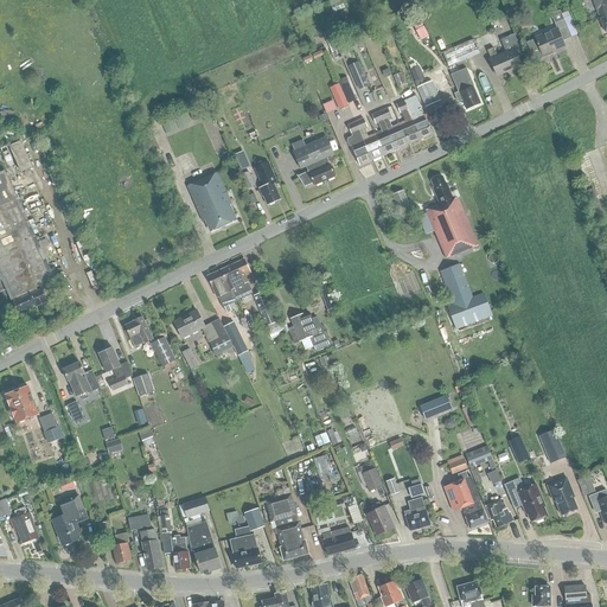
[(606,0),(592,0),(596,12),(598,11),(601,18),(600,19),(605,32),(606,31),(606,0)]
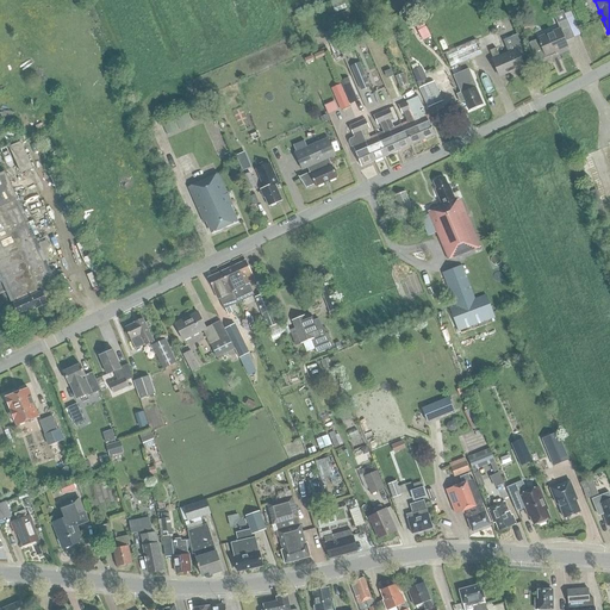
[(554,16),(560,29),(537,39),(539,41),(530,44),(529,43),(537,62),(539,62),(555,54),(556,55),(556,54),(555,51),(568,47),(566,42),(573,38),(561,12),(554,16)]
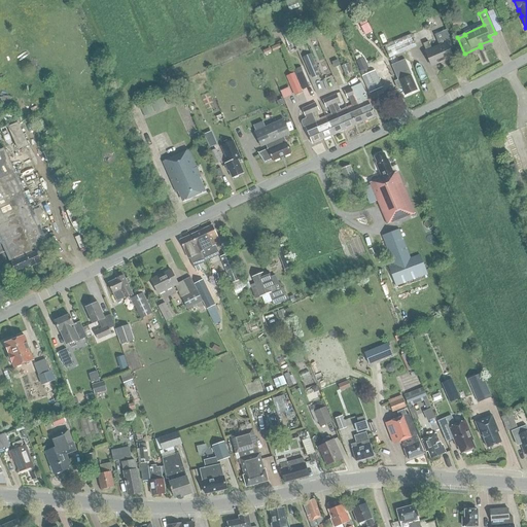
[(447,18),(453,32),(462,29),(456,13),(447,18)]
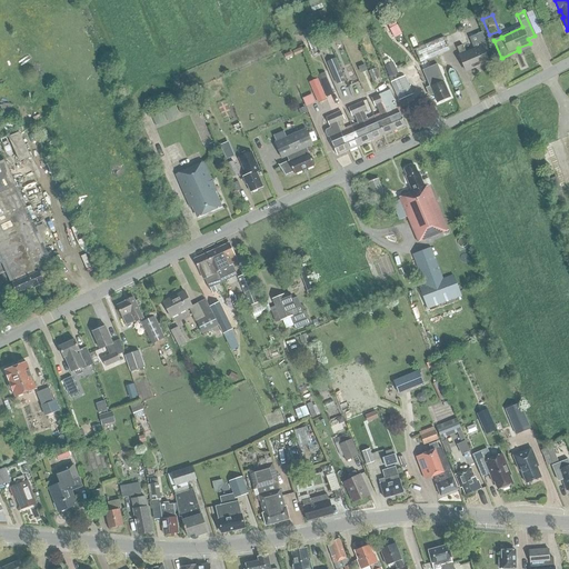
[(392,17),(386,21),(389,29),(397,25),(392,17)]
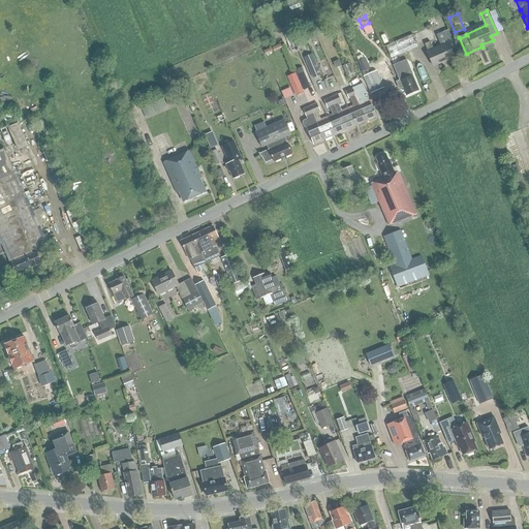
[(325,26),(314,30),(317,36),(328,32),(325,26)]
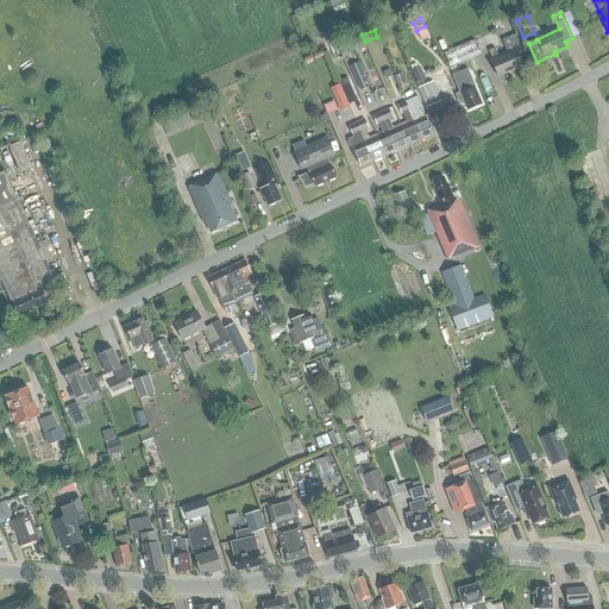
[(500,57),(496,49),(489,51),(493,61),(498,76),(523,66),(520,58),(528,55),(520,33),(502,42),(508,54),(500,57)]
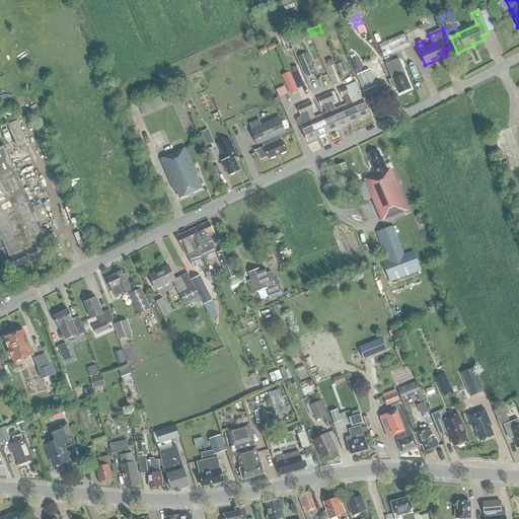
[(307,30),(302,32),(305,39),(310,36),(307,30)]
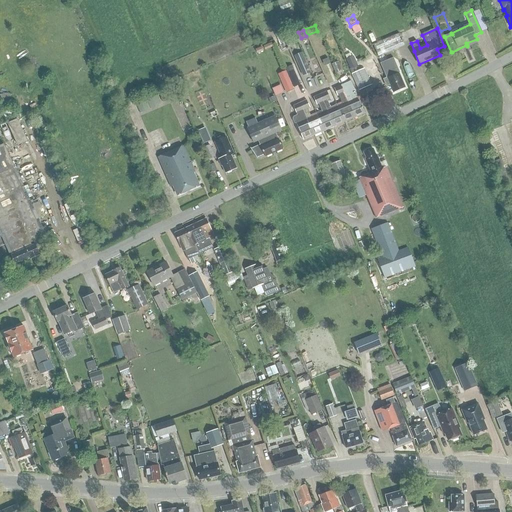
[(387,53),(404,46),(399,33),(382,40),(383,41),(373,45),(378,57),(387,53)]
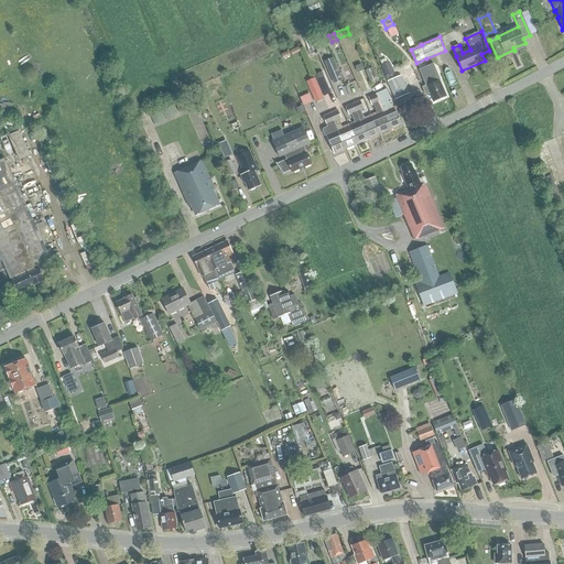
[(311,39),(305,41),(308,49),(314,46),(311,39)]
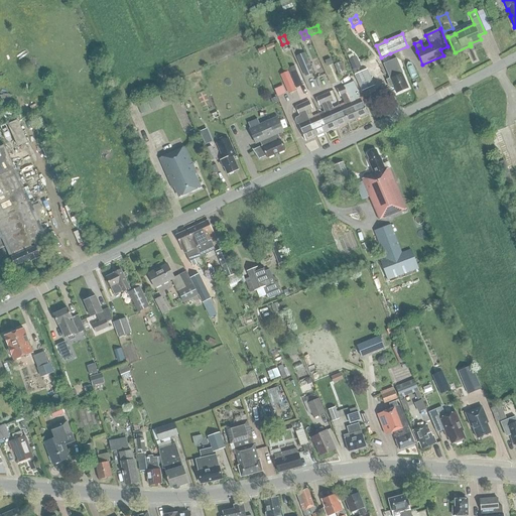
[(305,77),(312,74),(304,52),(296,56),(305,77)]
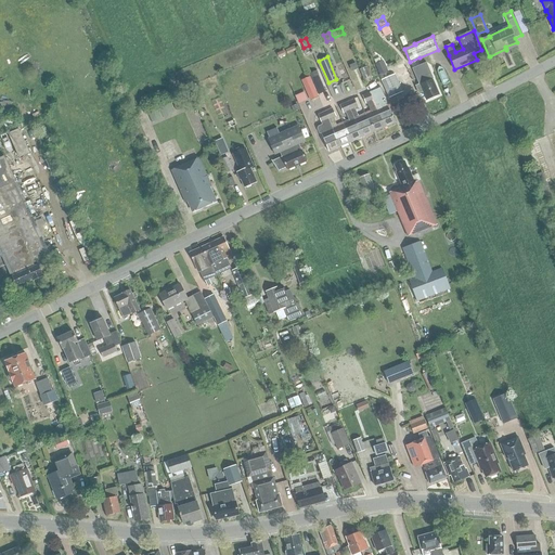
[(383,61),(374,65),(378,76),(388,72),(383,61)]
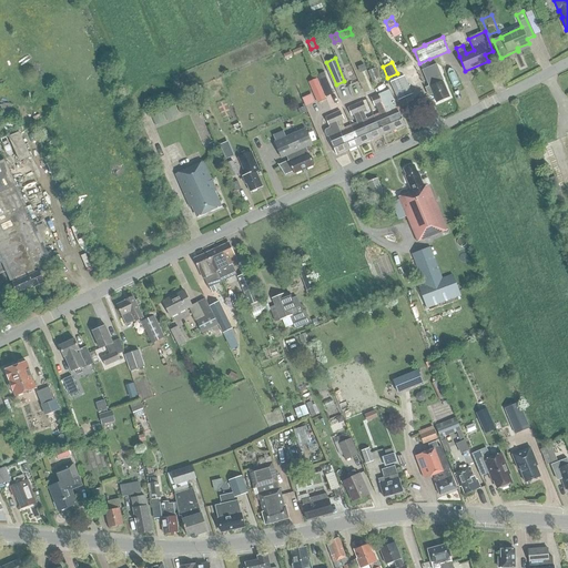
[(415,64),(406,68),(412,84),(422,81),(415,64)]
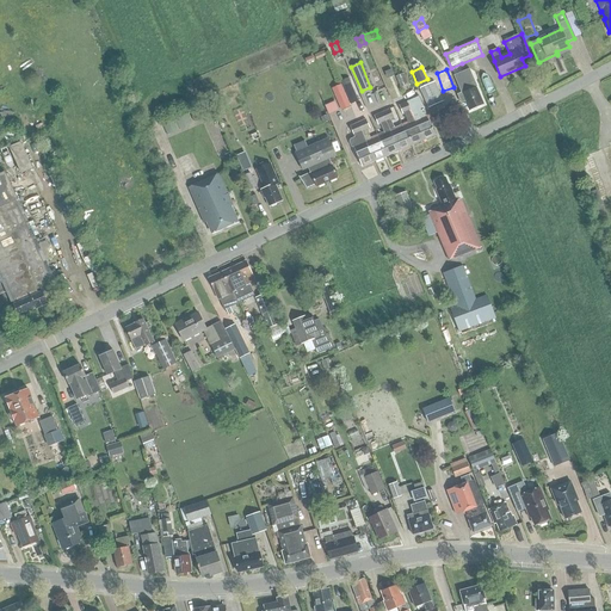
[(462,92),(469,110),(483,104),(469,72),(461,75),(467,90),(462,92)]
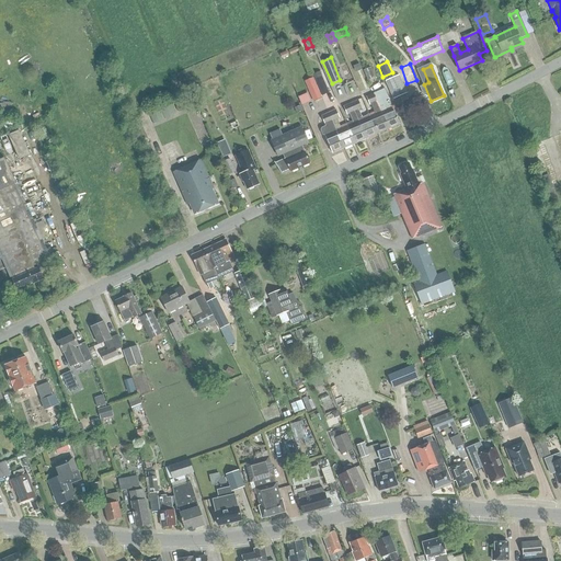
[(375,78),(370,68),(364,71),(368,80),(375,78)]
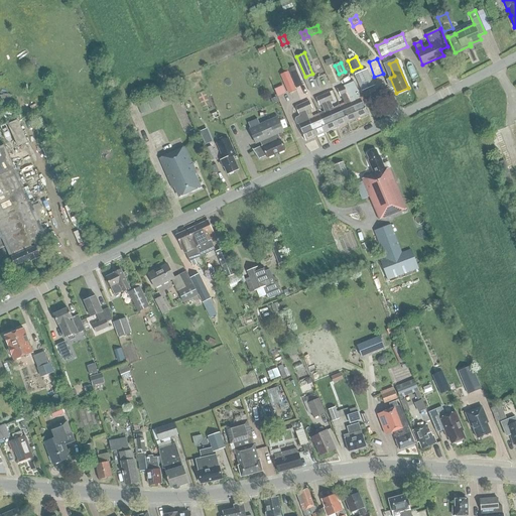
[(361,67),(352,71),(362,92),(374,86),(367,70),(364,71),(361,67)]
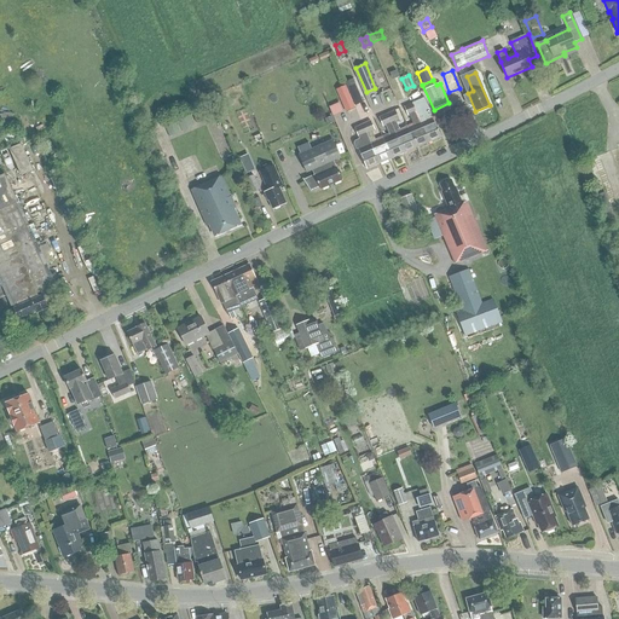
[(336,90),(346,113),(356,108),(346,86),(336,90)]
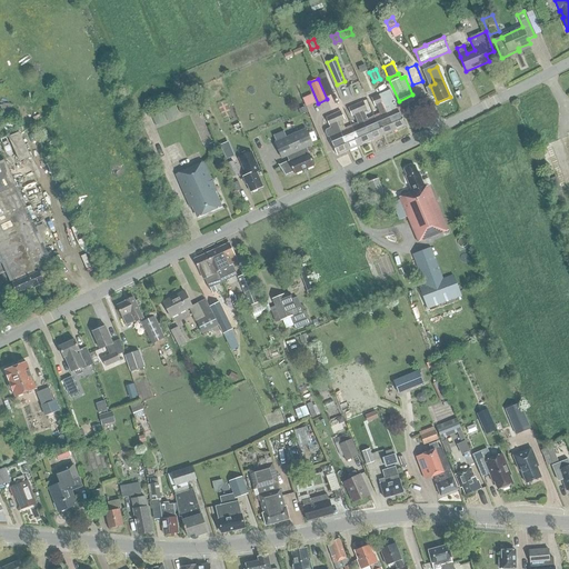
[(327,98),(333,95),(328,80),(320,83),(327,98)]
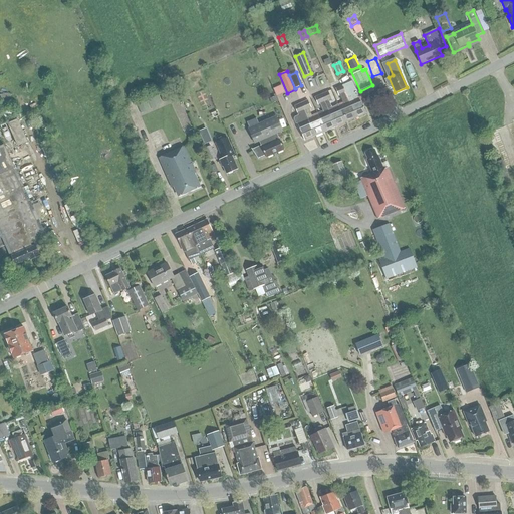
[(355,118),(366,113),(358,95),(352,81),(342,86),(345,93),(355,118)]
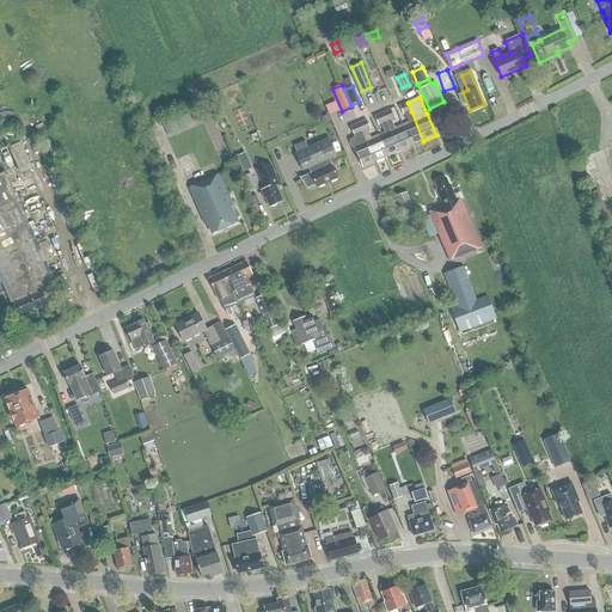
[(208,111),(203,99),(188,105),(193,117),(208,111)]
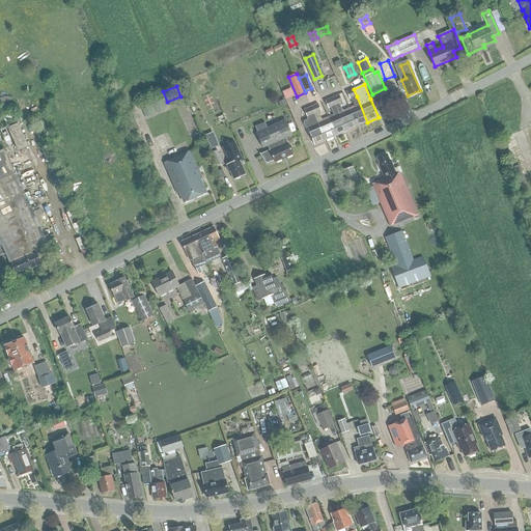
[(351,100),(357,96),(354,89),(346,92),(350,100),(351,100)]
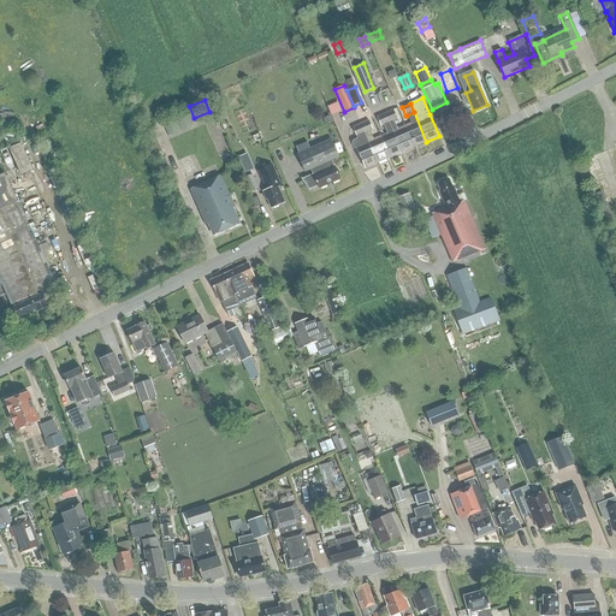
[(385,114),(389,123),(394,122),(397,119),(394,111),(385,114)]
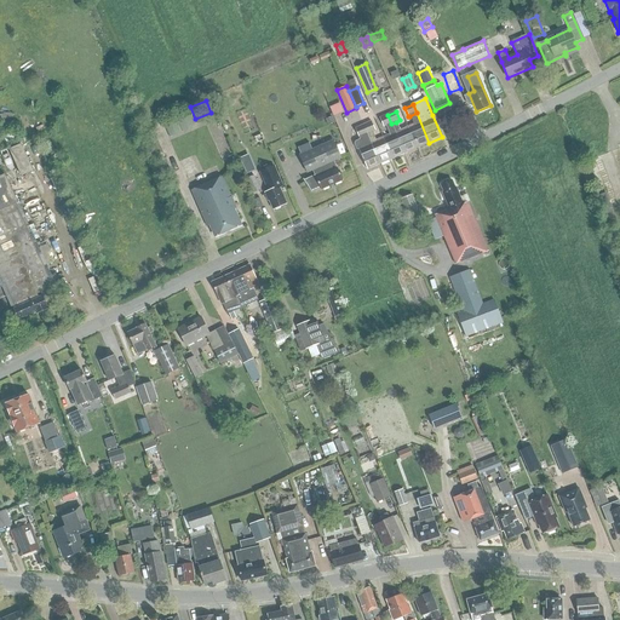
[(417,148),(429,143),(417,113),(409,116),(413,124),(407,126),(417,148)]
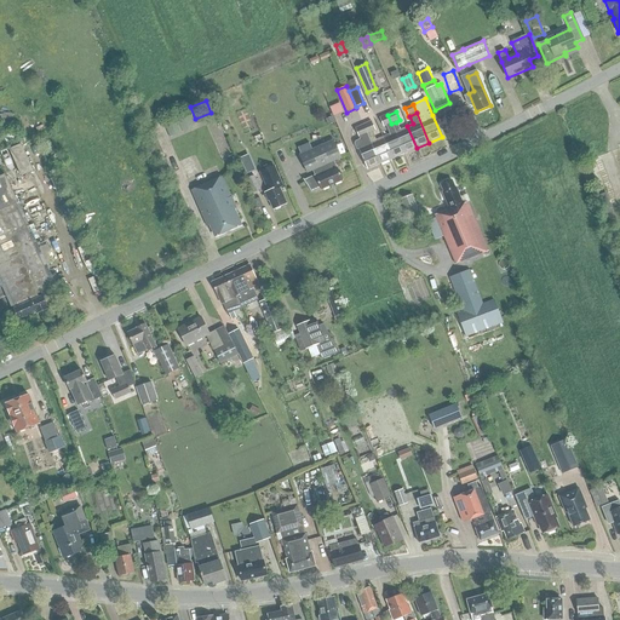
[(170,137),(194,126),(188,115),(165,126),(170,137)]
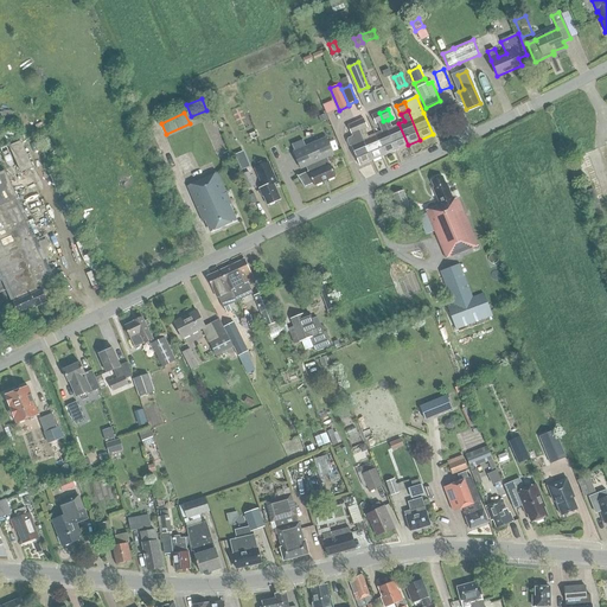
[(383,121),(379,113),(372,116),(376,125),(378,123),(383,121)]
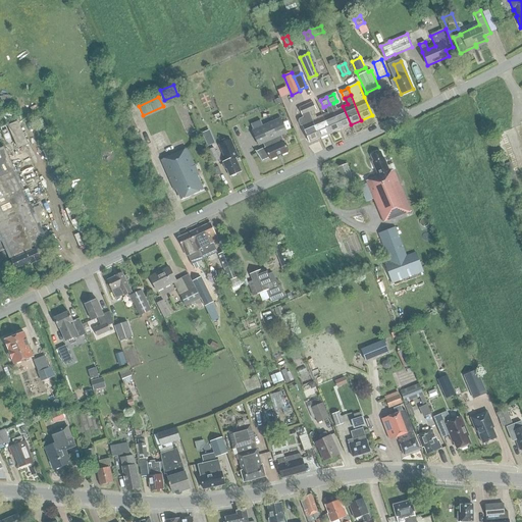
[(309,113),(314,111),(316,110),(312,103),(306,106),(309,113)]
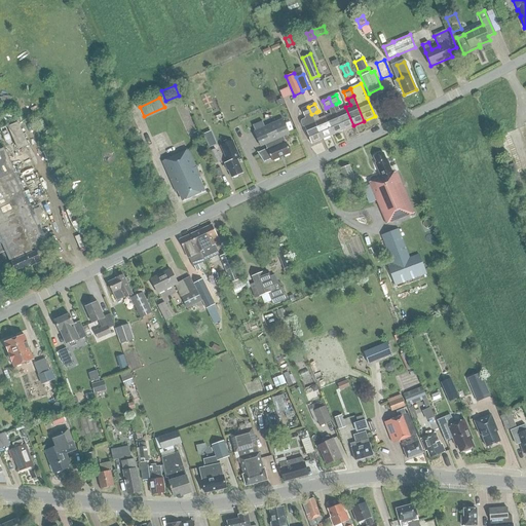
[(332,105),(343,130),(353,125),(345,107),(339,110),(336,104),(332,105)]
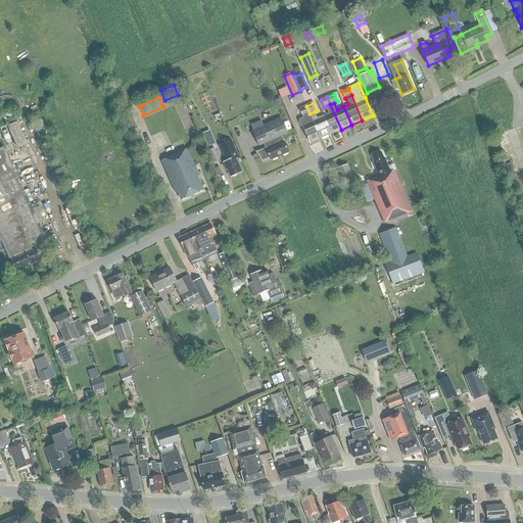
[(323,115),(331,134),(341,130),(330,104),(326,106),(329,113),(323,115)]
